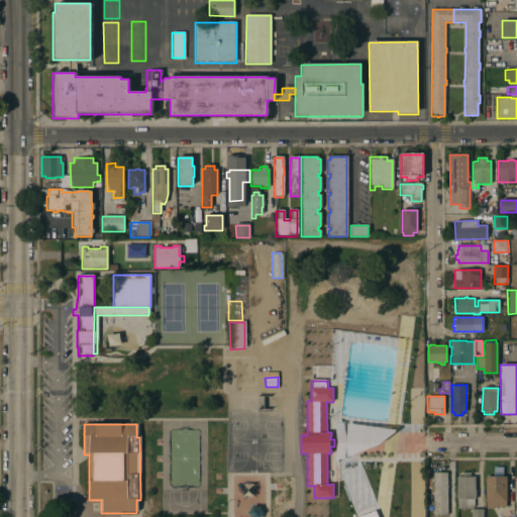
[(433,473),(446,473),(447,515),(433,515),(433,473)]
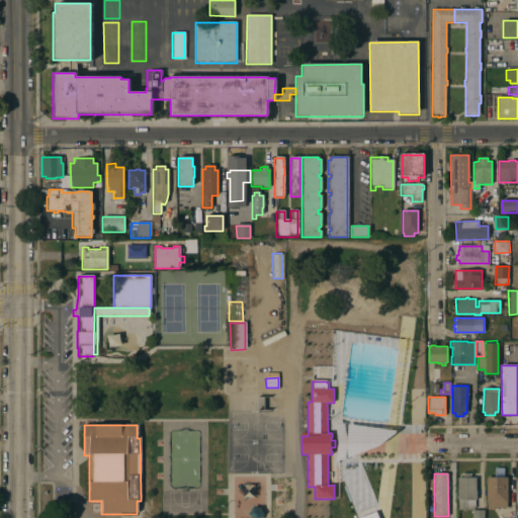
[(463,478),(463,473),(471,473),(471,478),(477,478),(477,500),(475,500),(475,508),(473,508),(473,510),(457,510),(457,478),(463,478)]
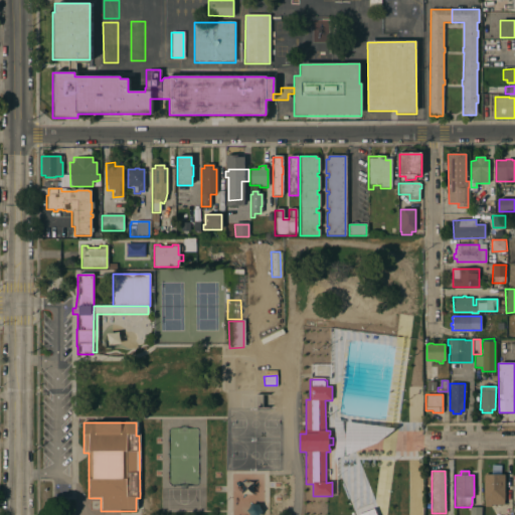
[(490,507),(484,507),(484,501),(484,475),(493,475),(493,471),(501,471),(501,475),(504,475),(504,505),(490,505),(490,507)]
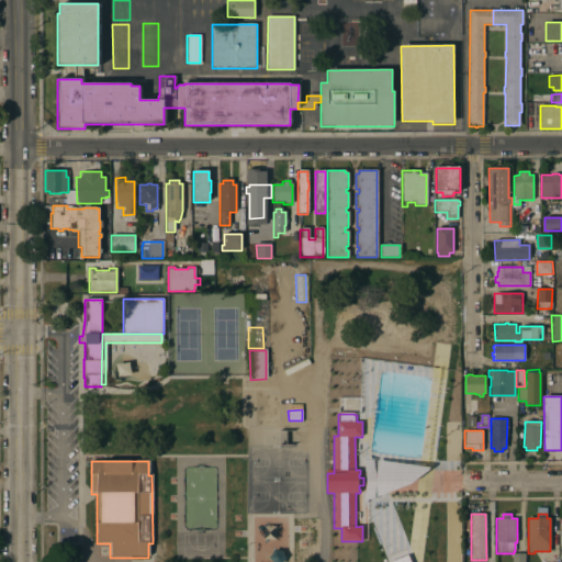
[(263,538),(276,539),(277,526),(263,526),(263,538)]
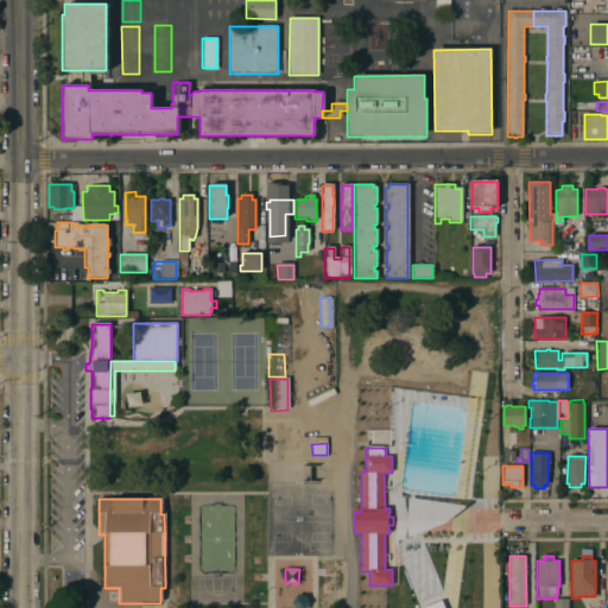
[(526,584),(526,569),(536,569),(536,583),(526,584)]
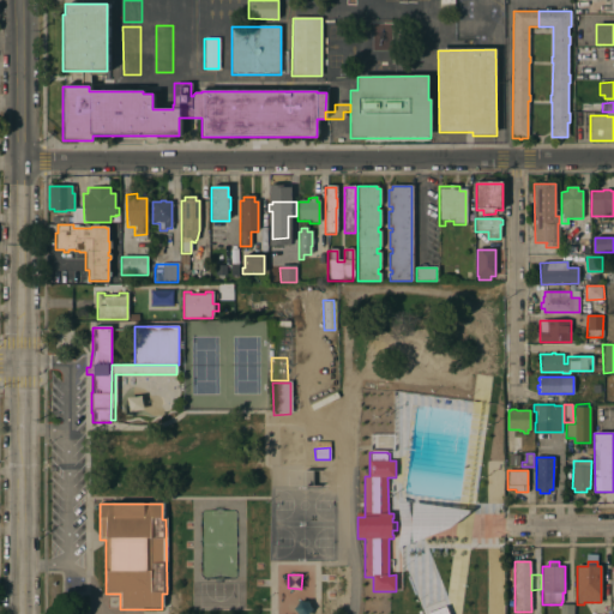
[(572,613),(573,605),(559,603),(558,613),(572,613)]
